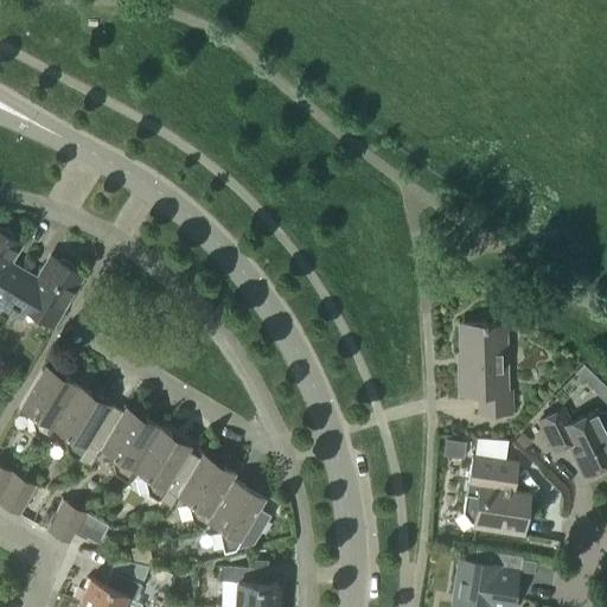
[(0,307),(2,305),(19,275),(6,267),(19,244),(13,241),(11,236),(8,232),(5,231),(0,230),(0,307)]
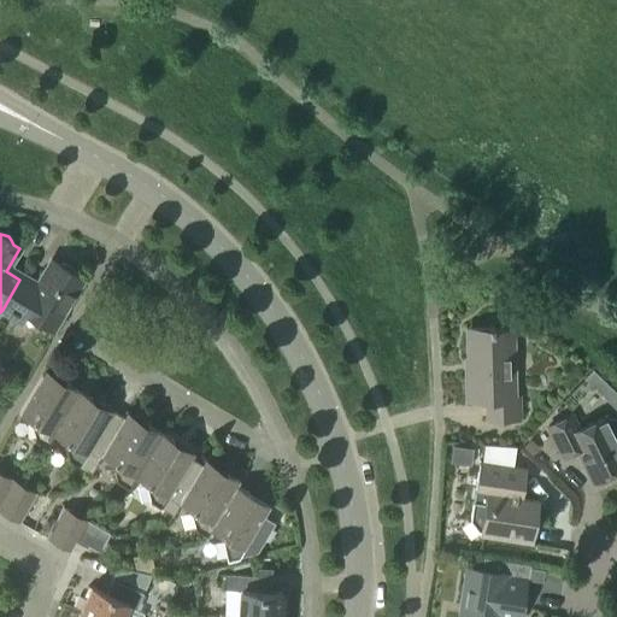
[(3,310),(0,312),(0,315),(1,313),(21,325),(28,315),(52,329),(82,280),(75,276),(71,268),(69,265),(65,264),(62,264),(57,265),(51,262),(35,288),(19,280),(3,310)]
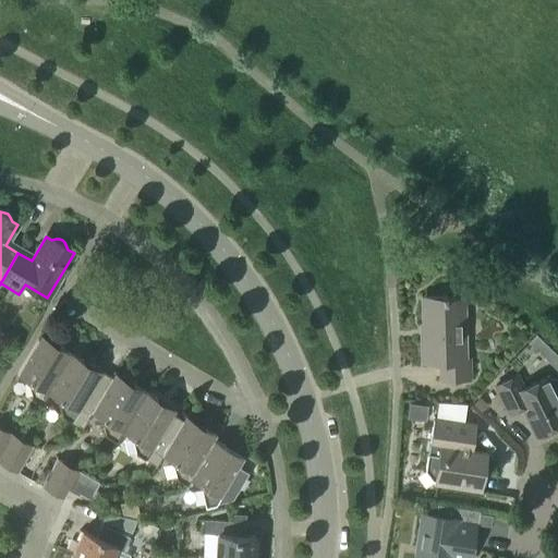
[(471,298),(424,299),(425,338),(421,338),(422,364),(439,364),(439,381),(470,380),(470,359),(465,359),(464,304),(471,304),(471,298)]
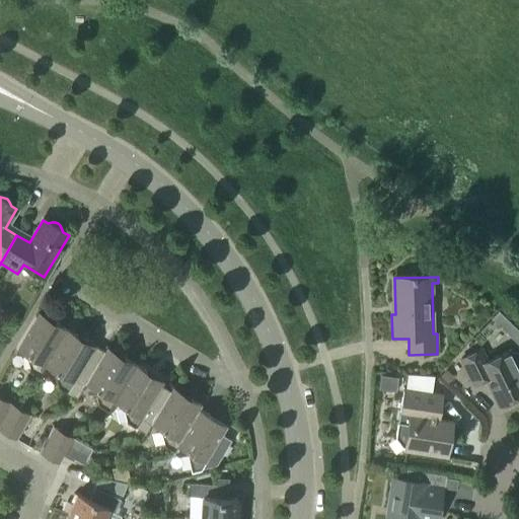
[(34,316),(15,349),(25,355),(29,370),(38,375),(44,366),(66,328),(56,322),(49,325),(34,316)]
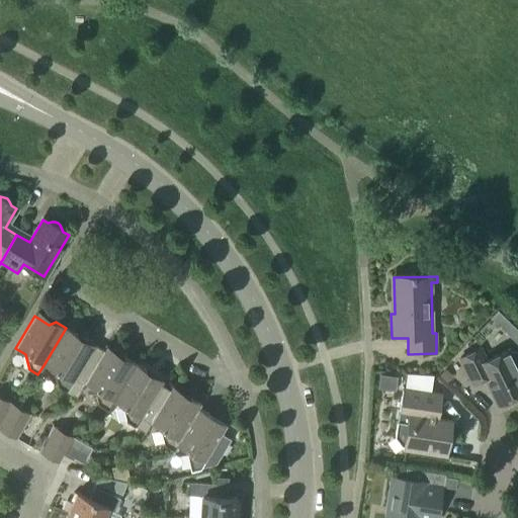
[(44,365),(54,371),(58,386),(75,397),(83,383),(103,351),(66,328),(44,365)]
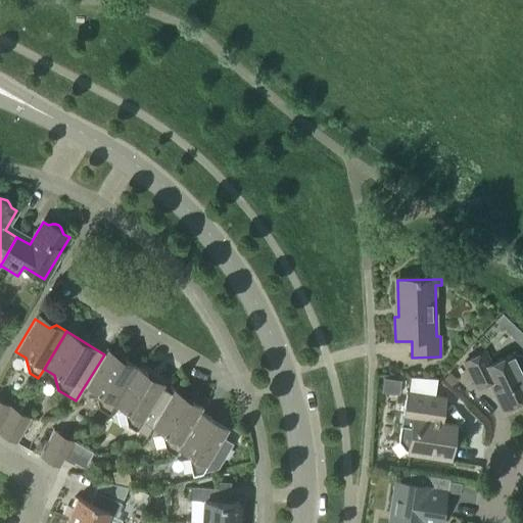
[(490,365),(484,352),(464,363),(477,388),(489,382),(503,410),(522,398),(522,373),(522,371),(522,370),(522,359),(521,357),(517,355),(515,357),(513,353),(490,365)]
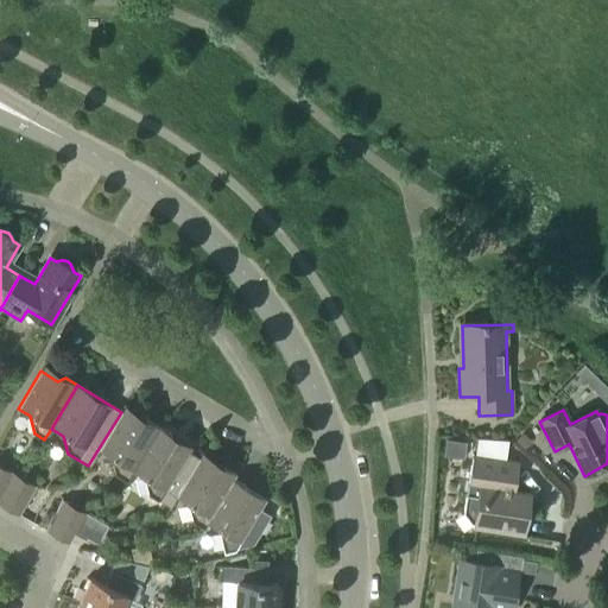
[(132,470),(158,426),(145,419),(141,424),(121,412),(97,450),(111,457),(114,475),(125,481),(132,470)]
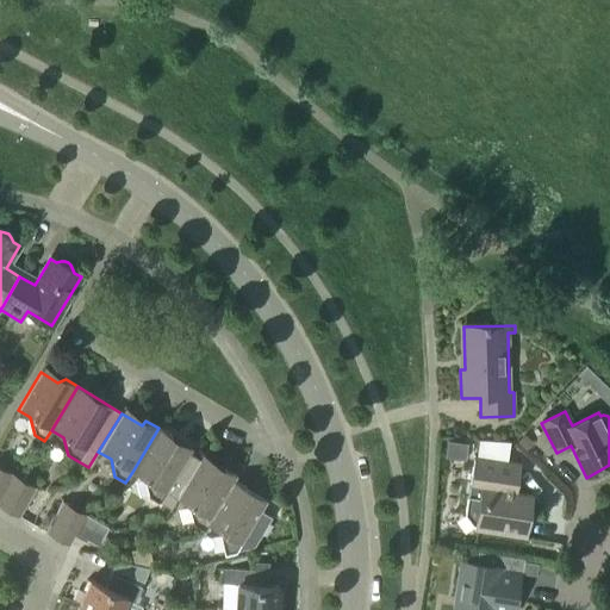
[(159,428),(132,472),(144,479),(148,497),(170,510),(176,498),(199,460),(168,441),(170,436),(159,428)]
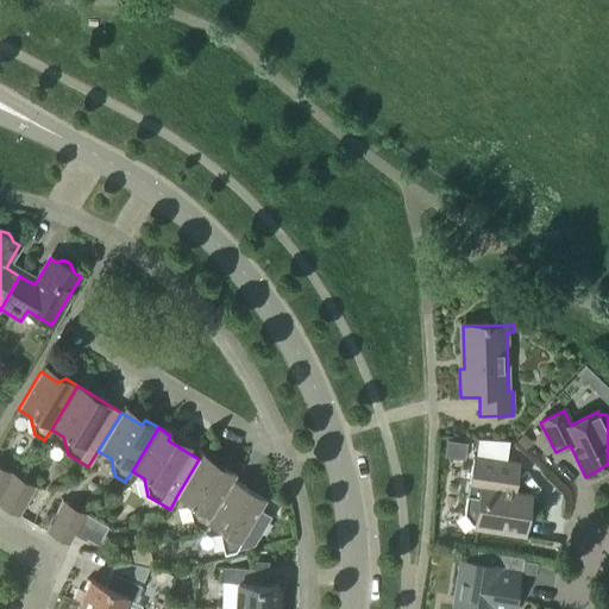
[(473,456),(464,515),(473,527),(472,531),(526,539),(528,519),(522,518),(526,493),(515,490),(519,463),(473,456)]
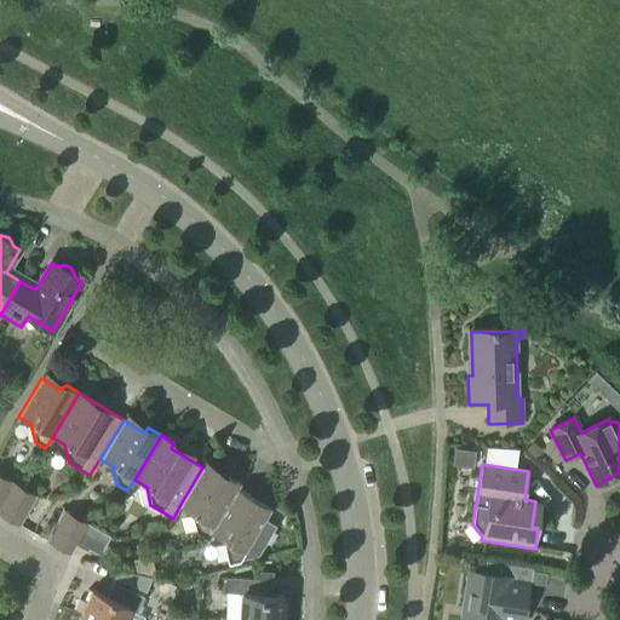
[(224,481),(202,468),(179,506),(191,514),(196,533),(207,538),(211,533),(236,488),(240,483),(227,476),(224,481)]
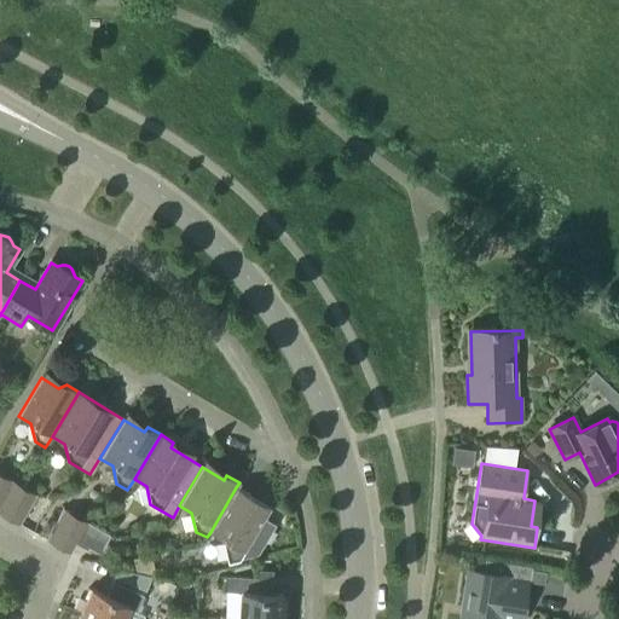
[(0,474),(0,499),(11,481),(0,474)]
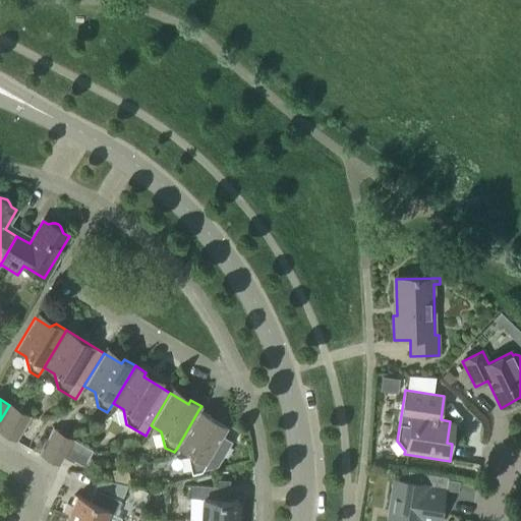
[(19,411),(18,410),(9,405),(0,420),(0,432),(5,437),(19,411)]
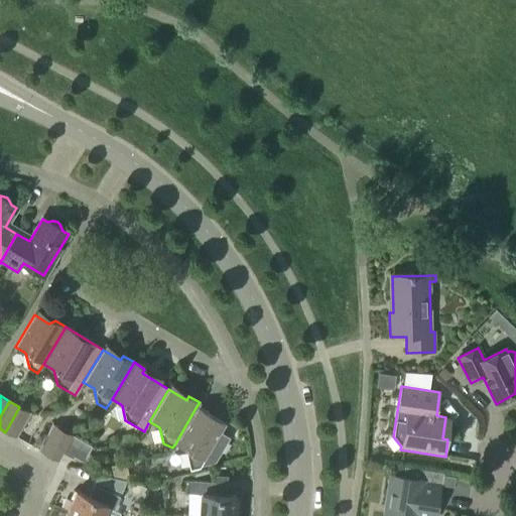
[(20,403),(18,406),(19,407),(5,432),(18,439),(33,411),(20,403)]
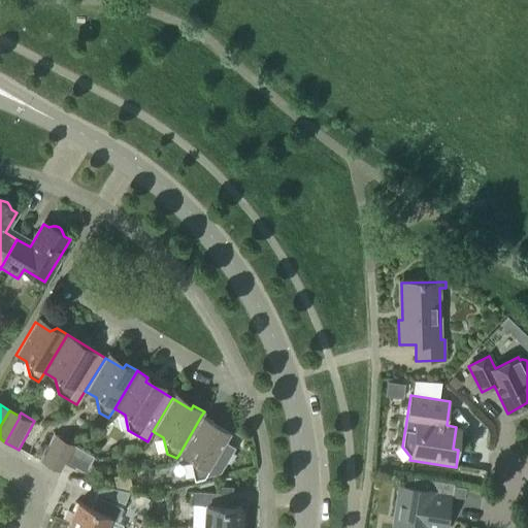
[(211,423),(201,416),(179,454),(189,459),(194,481),(220,473),(234,449),(225,442),(227,437),(210,427),(211,423)]
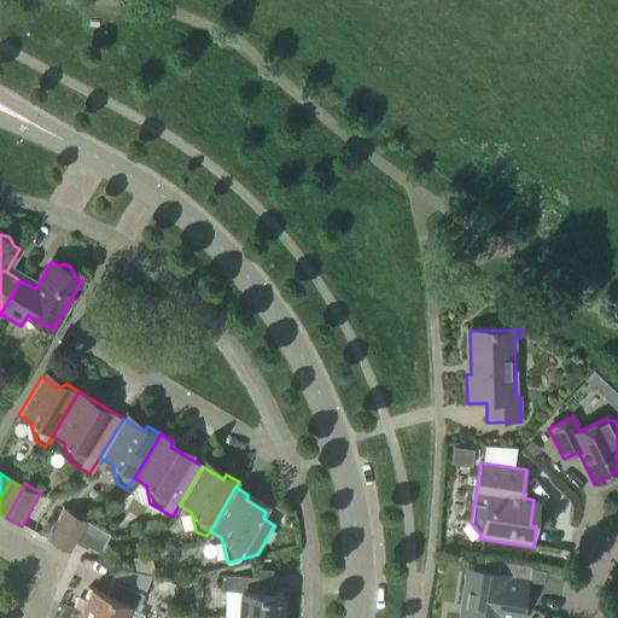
[(63,508),(46,540),(57,547),(75,516),(63,508)]
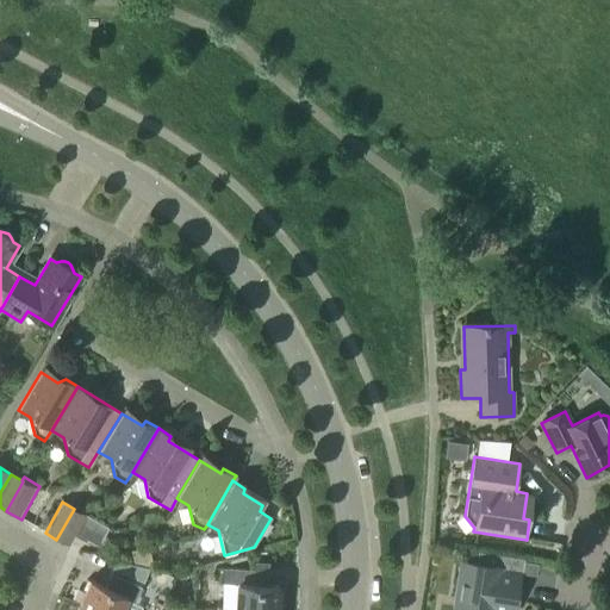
[(74,509),(56,540),(68,546),(74,537),(86,516),(74,509)]
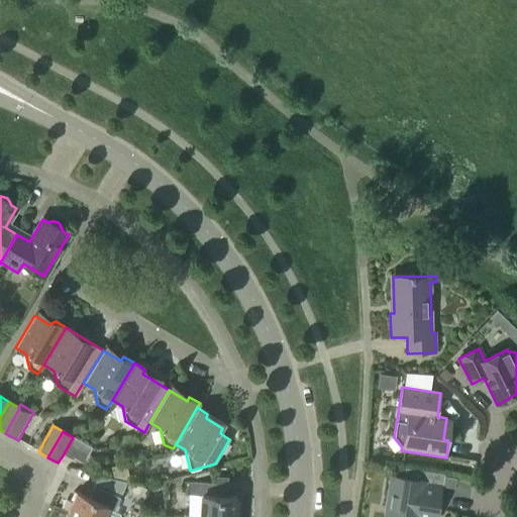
[(73,437),(63,455),(73,460),(74,458),(83,443),(73,437)]
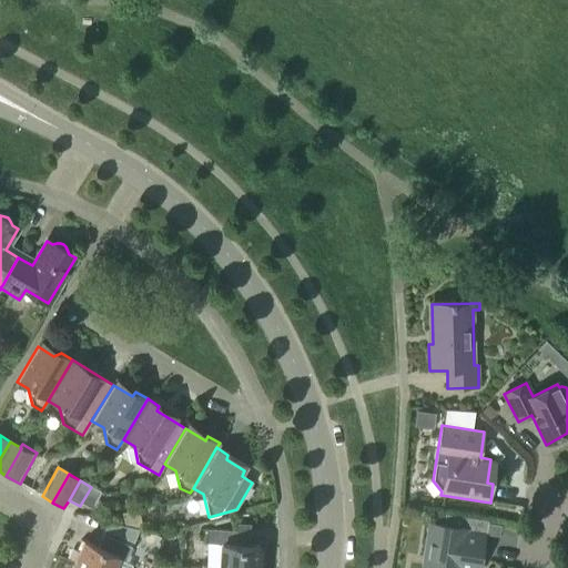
[(91,487),(81,504),(91,509),(100,492),(91,487)]
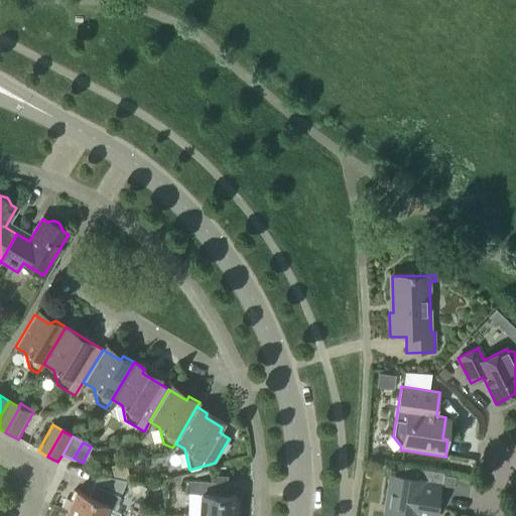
[(405,469),(403,479),(390,476),(385,507),(389,508),(387,515),(435,515),(442,475),(405,469)]
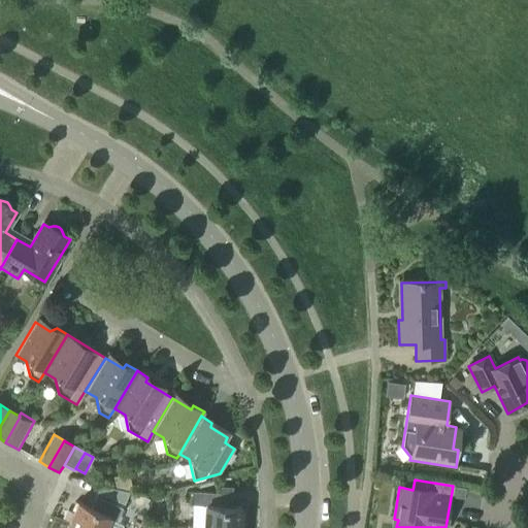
[(108,498),(129,506),(133,495),(112,490),(108,498)]
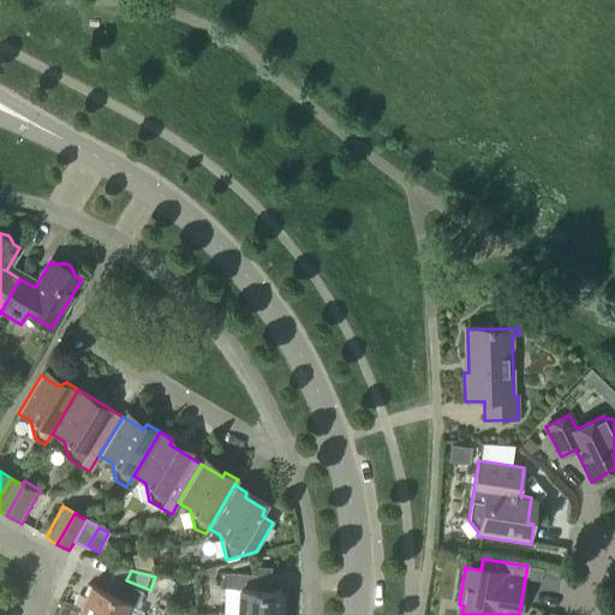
[(284,614),(286,596),(281,596),(282,591),(255,590),(255,574),(222,573),(221,589),(240,590),(238,614),(284,614)]
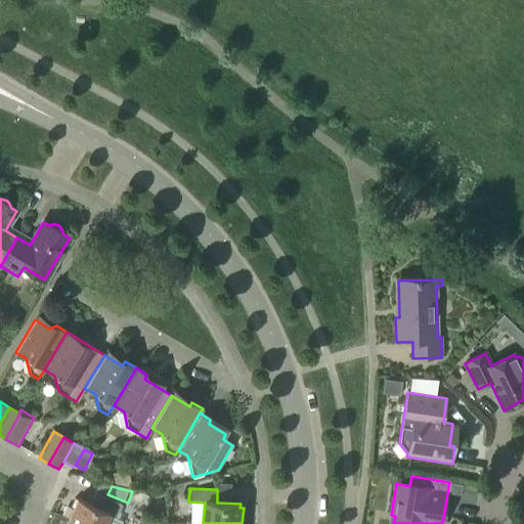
[(76,523),(103,523),(107,515),(115,518),(121,504),(94,492),(89,504),(77,498),(67,520),(76,523)]
